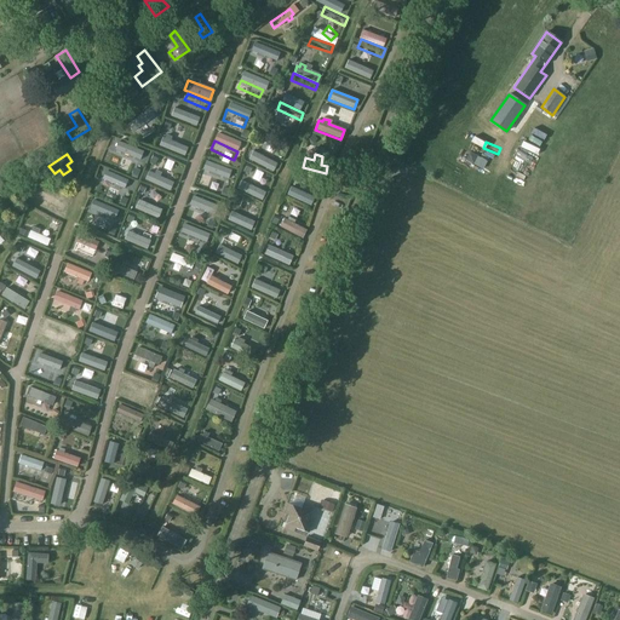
[(290,197),(286,204),(306,213),(309,206),(290,197)]
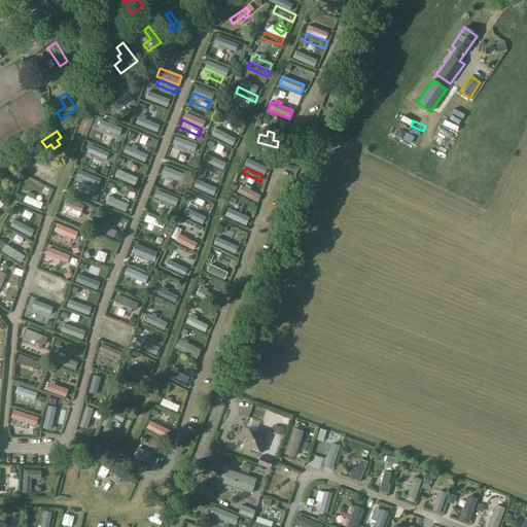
[(46,189),(49,183),(34,176),(31,182),(46,189)]
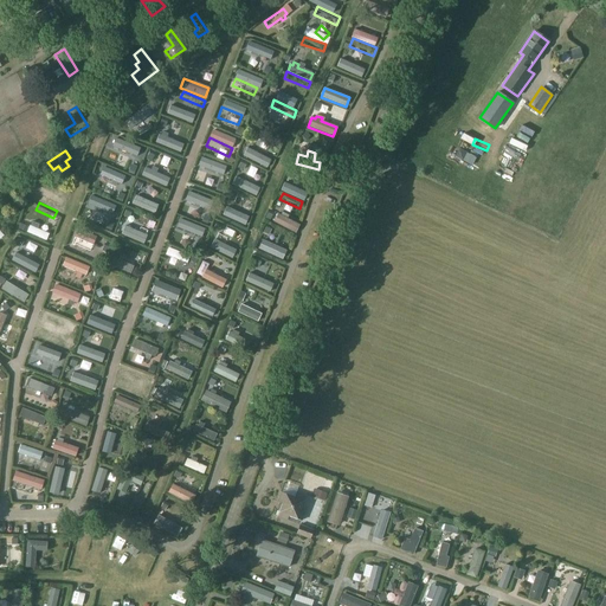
[(84,212),(104,218),(105,210),(85,205),(84,212)]
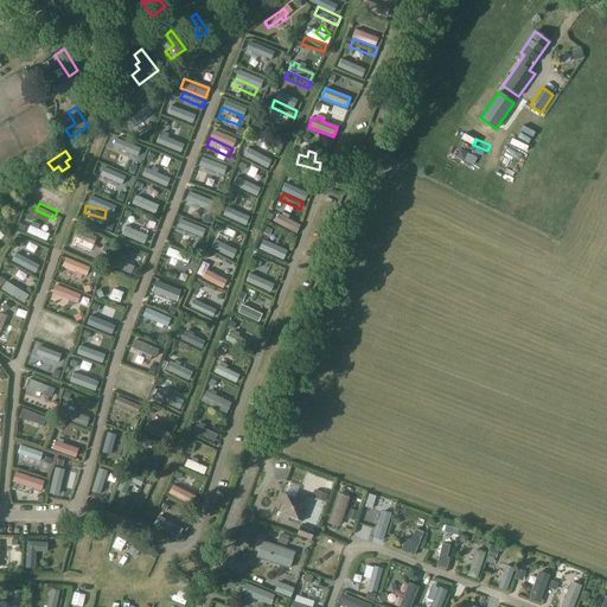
[(279,215),(274,222),(295,234),(300,227),(287,219),(288,217),(282,213),(281,216),(279,215)]
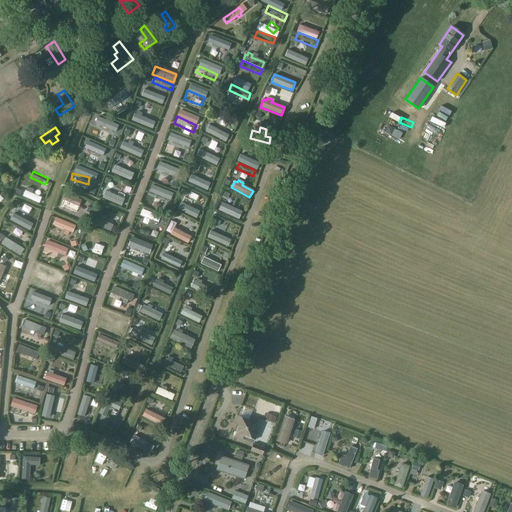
[(27,187),(26,191),(25,190),(23,196),(39,203),(41,197),(31,193),(33,190),(27,187)]
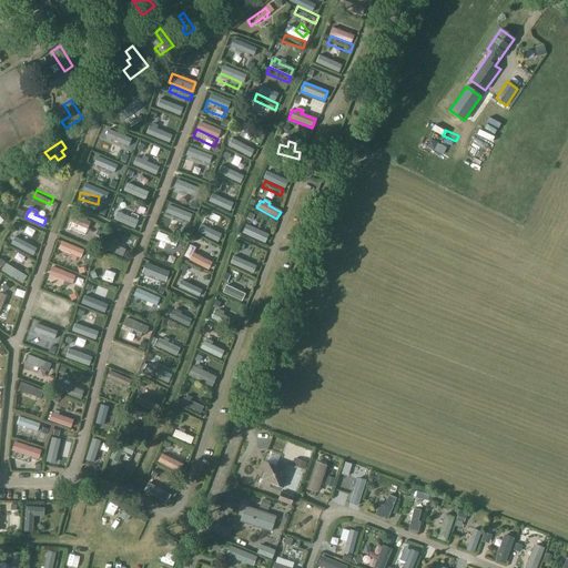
[(88,237),(91,229),(70,221),(66,234),(75,237),(77,233),(88,237)]
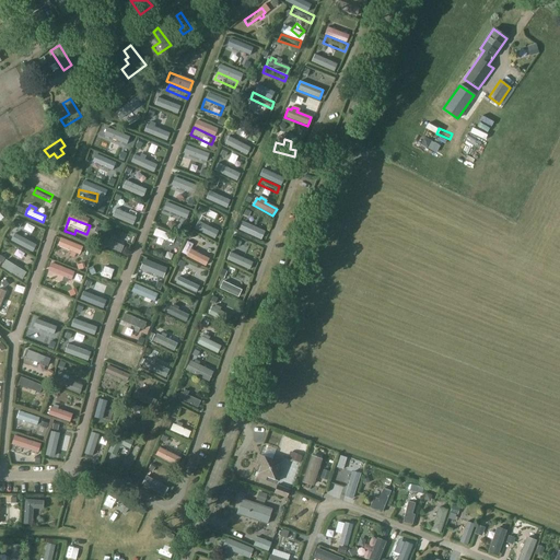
[(260,240),(265,232),(249,225),(251,222),(244,220),(243,222),(242,221),(238,230),(260,240)]
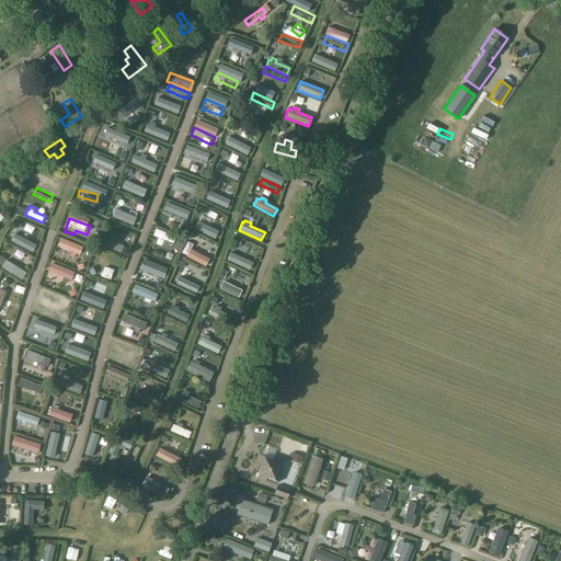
[(104,239),(101,245),(121,253),(124,247),(116,243),(117,240),(112,237),(110,241),(104,239)]
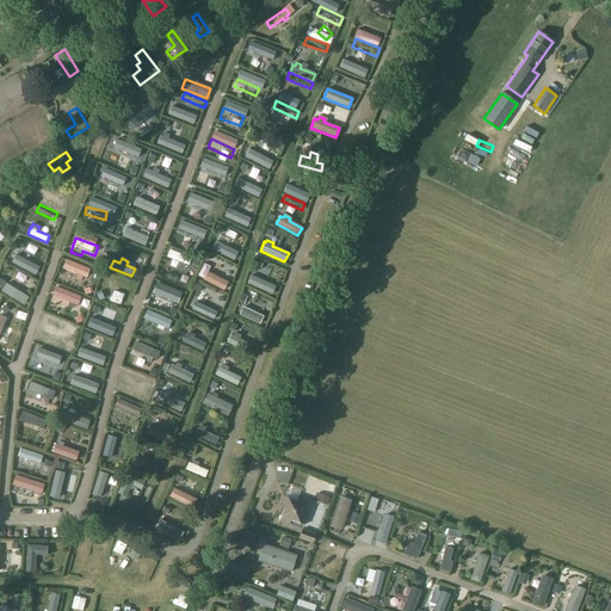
[(165,258),(164,266),(186,272),(189,264),(165,258)]
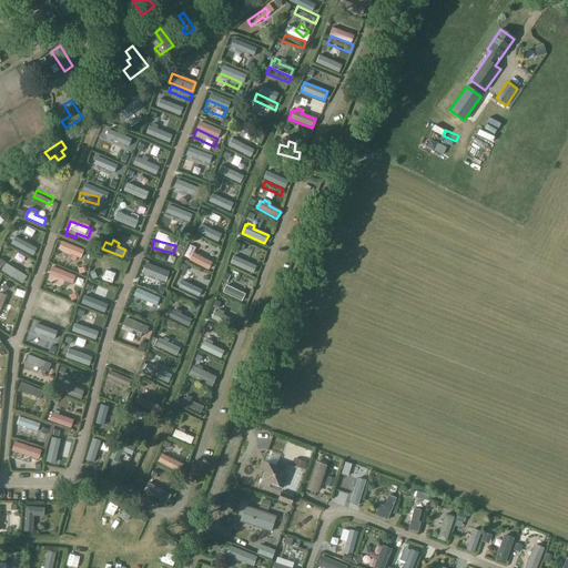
[(83,251),(62,242),(59,250),(72,255),(70,259),(75,261),(77,256),(80,257),(83,251)]
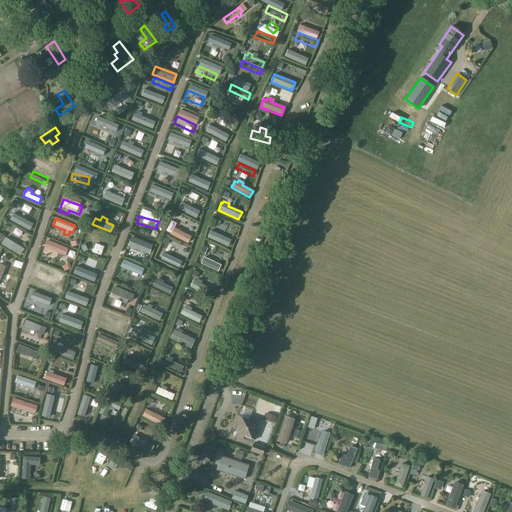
[(215,233),(212,231),(211,234),(207,232),(205,236),(229,248),(232,241),(220,235),(221,232),(216,230),(215,233)]
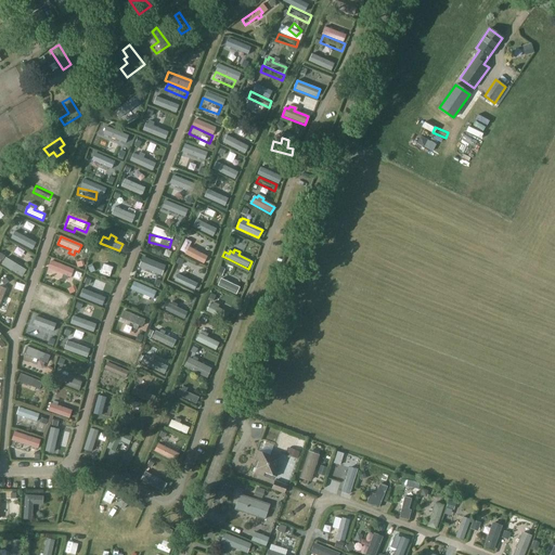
[(184,254),(181,261),(201,270),(205,263),(184,254)]
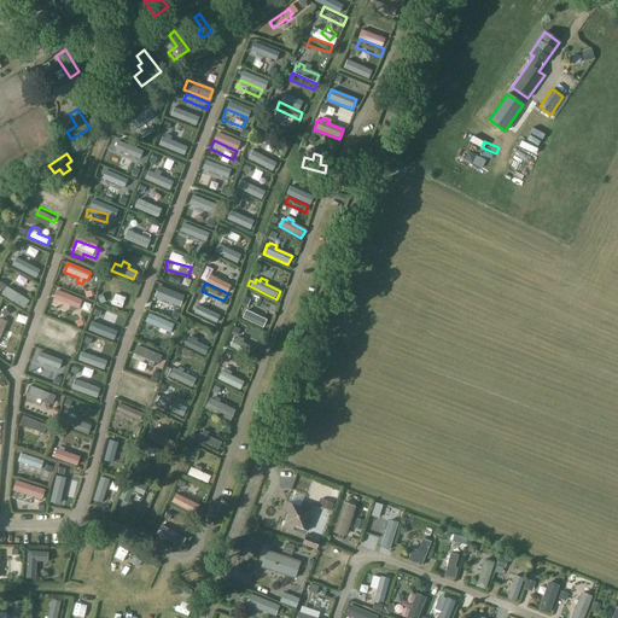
[(187,302),(202,310),(208,298),(193,291),(187,302)]
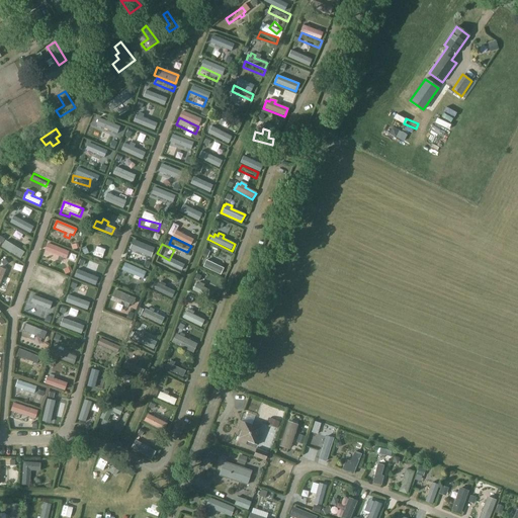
[(5,245),(0,251),(0,253),(18,268),(24,259),(5,245)]
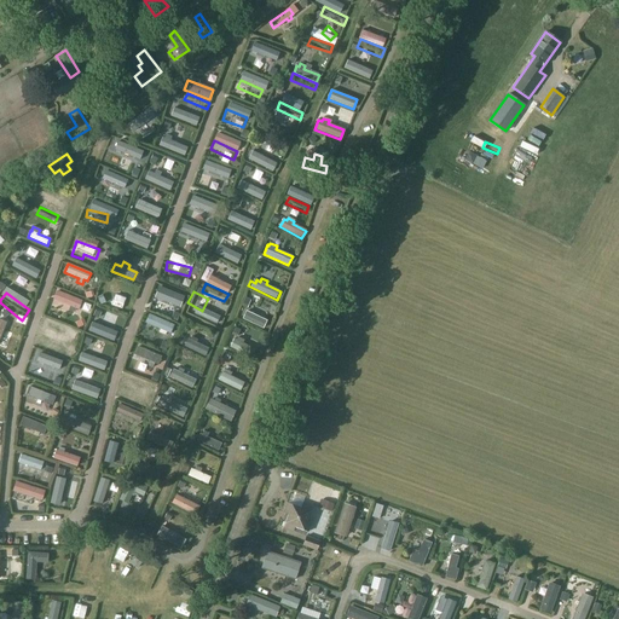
[(73,317),(73,316),(82,318),(86,308),(55,299),(51,311),(73,317)]
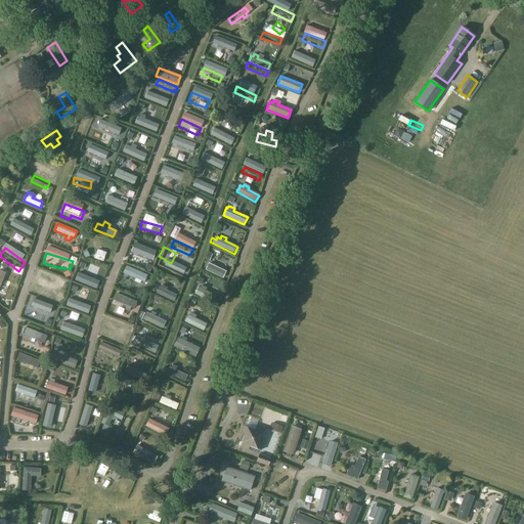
[(164,266),(161,272),(180,279),(182,273),(164,266)]
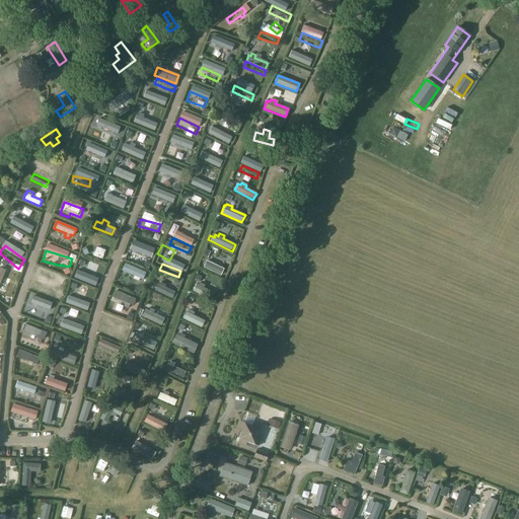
[(138,285),(141,279),(122,271),(120,277),(138,285)]
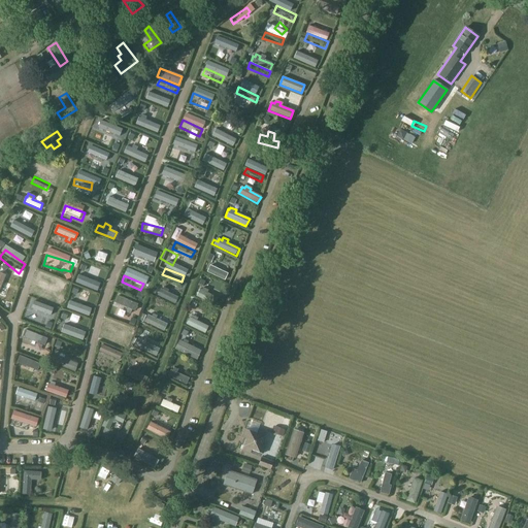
[(53,294),(56,287),(38,281),(35,288),(53,294)]
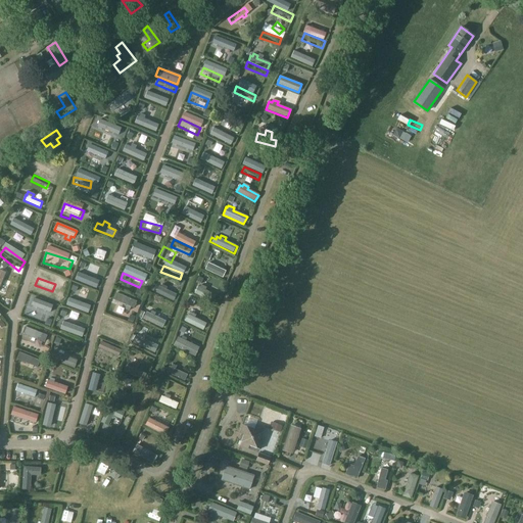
[(159,286),(156,292),(173,300),(176,294),(165,289),(167,287),(161,285),(160,287),(159,286)]
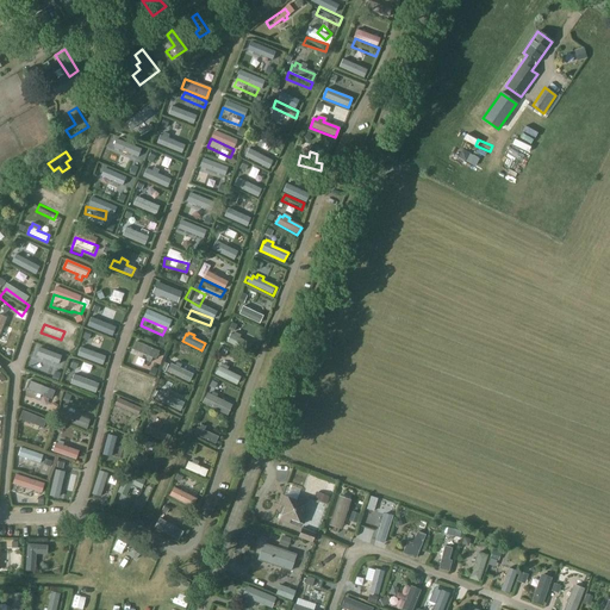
[(170,365),(167,372),(188,383),(192,375),(180,368),(181,366),(176,363),(175,366),(170,365)]
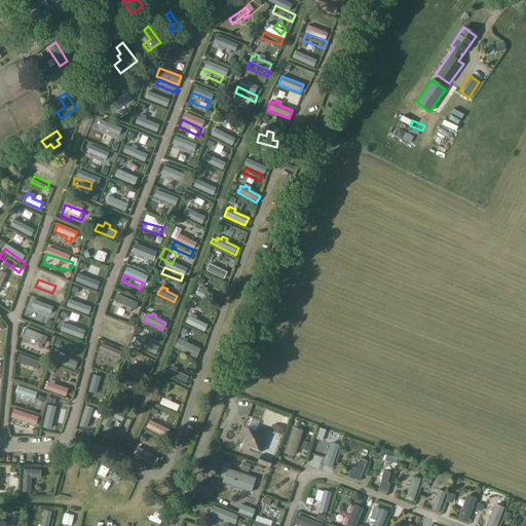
[(203,332),(207,325),(189,316),(185,323),(203,332)]
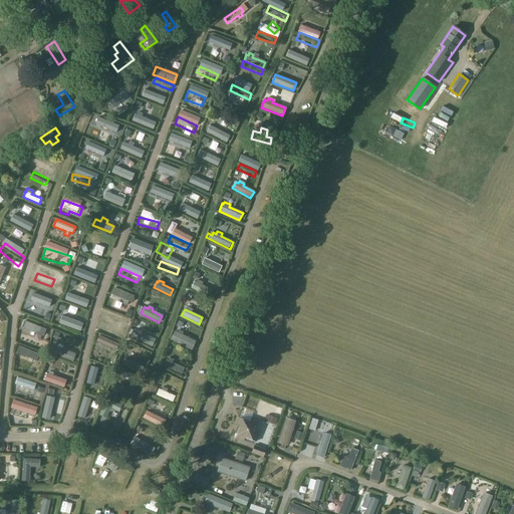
[(115,329),(117,324),(101,318),(99,324),(115,329)]
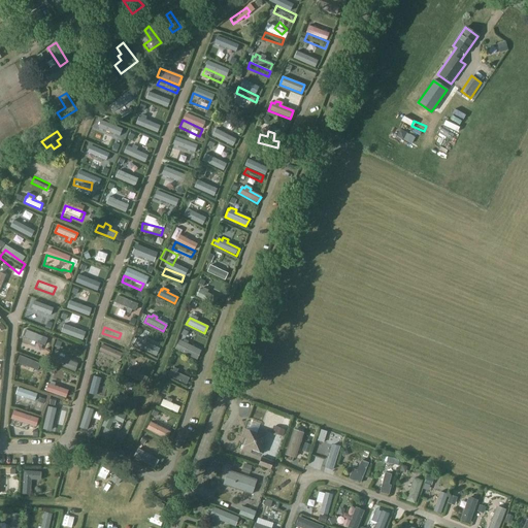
[(138,338),(134,345),(156,356),(159,349),(145,342),(145,340),(141,338),(140,339),(138,338)]
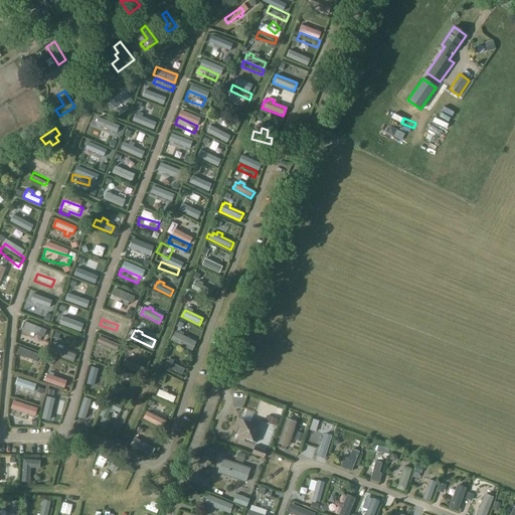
[(187,356),(190,351),(174,343),(171,348),(187,356)]
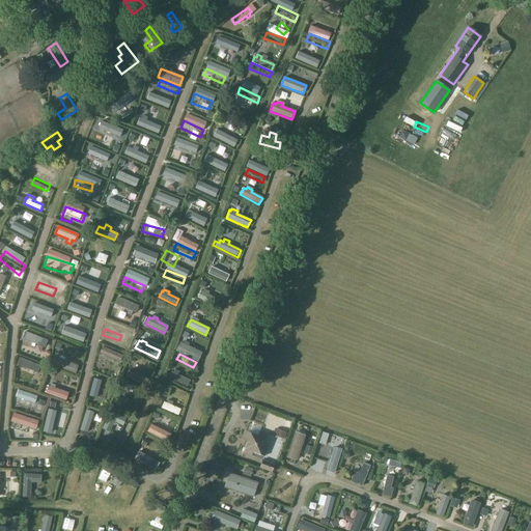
[(55,357),(52,365),(75,373),(78,366),(55,357)]
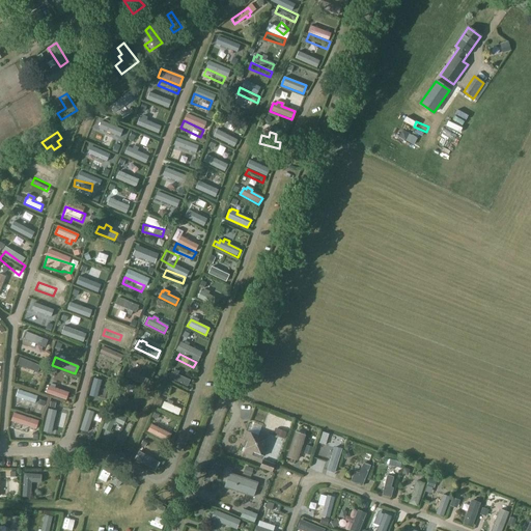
[(172,372),(169,379),(187,387),(190,381),(177,375),(178,371),(175,370),(173,373),(172,372)]
